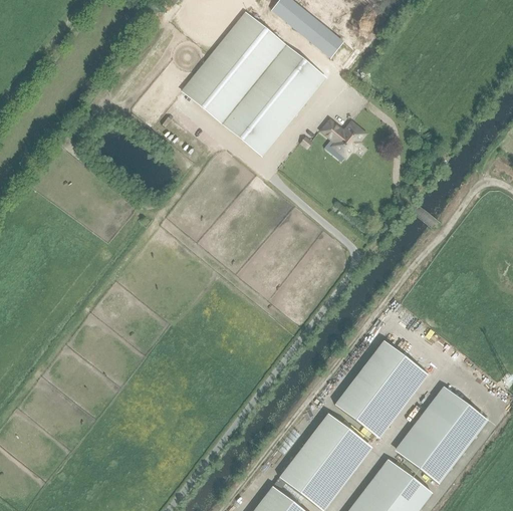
[(247,12),(184,90),(223,122),(262,154),(280,132),(325,75),(247,12)]
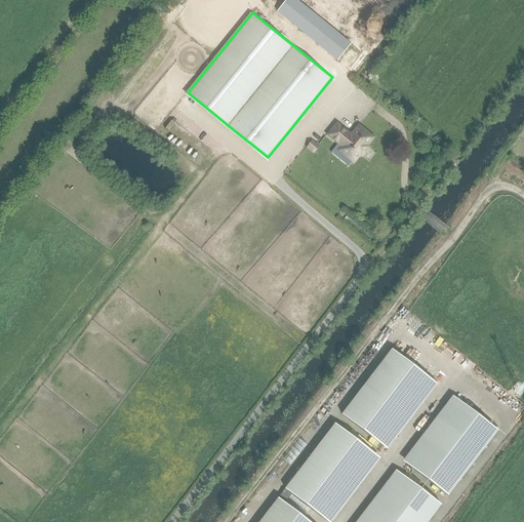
[(287,31),(284,35),(293,42),(296,38),(287,31)]
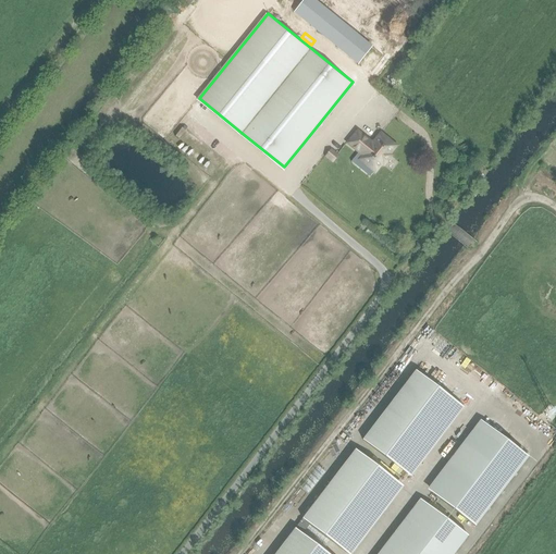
[(384,161),(385,160),(387,160),(390,156),(390,155),(391,152),(390,151),(396,143),(382,132),(377,137),(371,138),(358,128),(348,140),(365,154),(361,157),(375,168),(382,160),(384,161)]
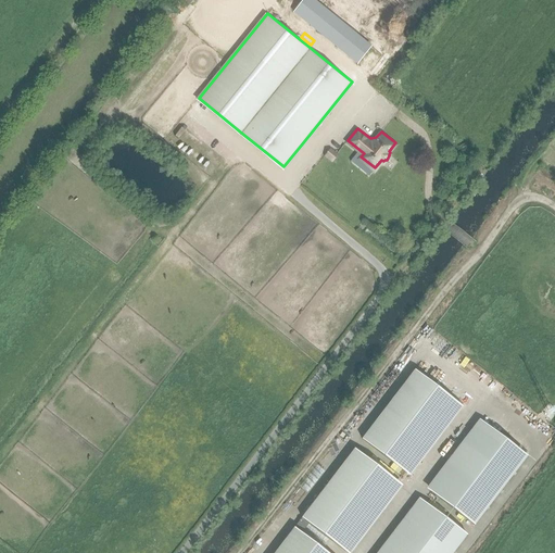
[(325,153),(333,161),(340,152),(331,145),(325,153)]
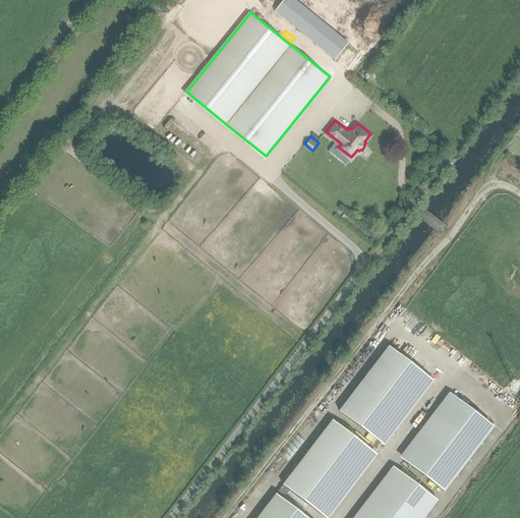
[(430,375),(390,344),(340,408),(381,440),(430,375)]
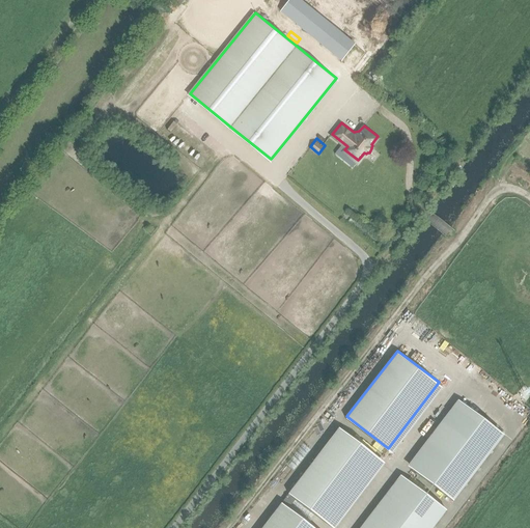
[(413,467),(453,499),(504,433),(463,401),(413,467)]
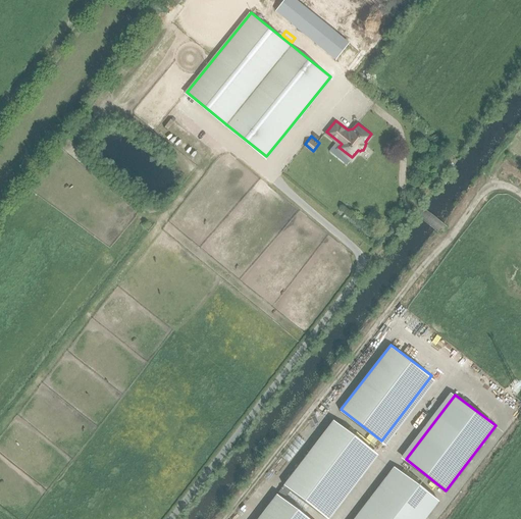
[(284,483),(325,514),(374,450),(333,418),(284,483)]
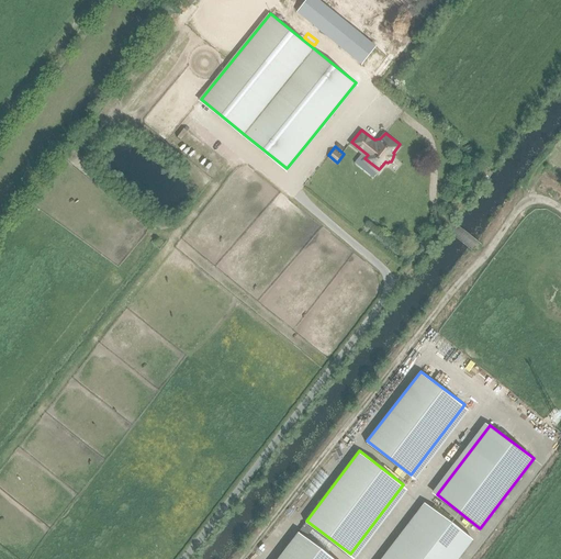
[(429,504),(386,558),(456,558),(473,537),(429,504)]
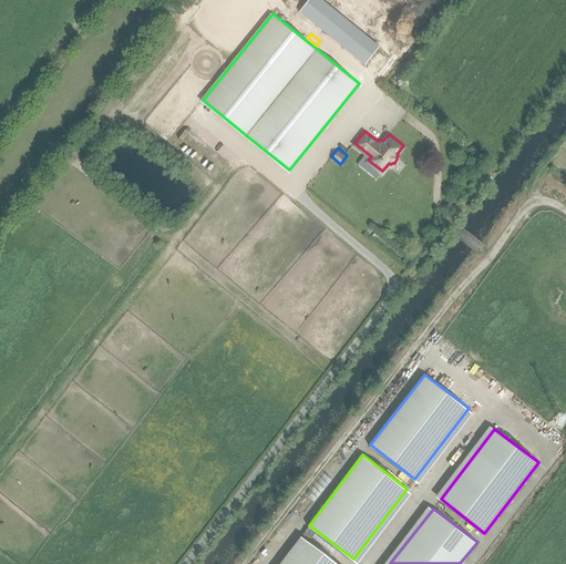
[(279,563),(339,563),(301,535),(279,563)]
